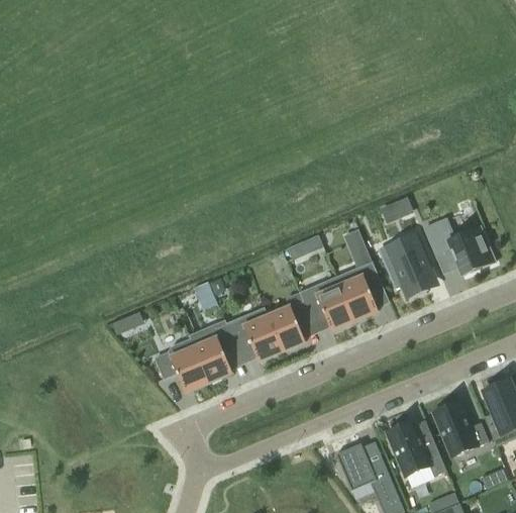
[(393,219),(419,211),(415,196),(388,204),(393,219)]
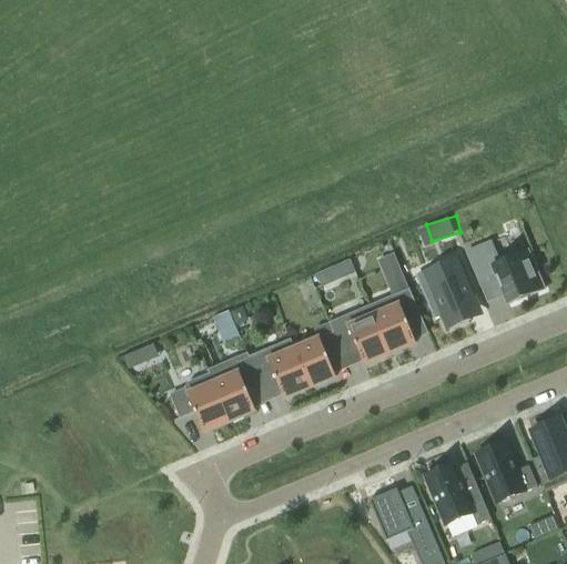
[(484,240),(464,249),(477,280),(494,273),(507,302),(543,288),(526,250),(508,258),(507,254),(492,260),(484,240)]
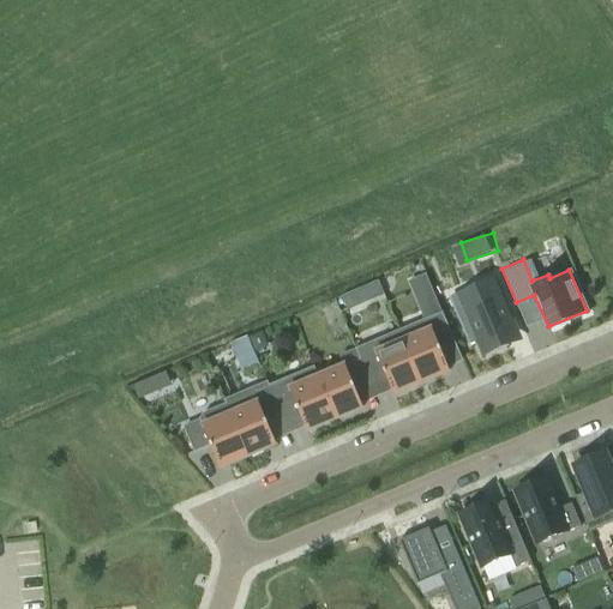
[(427,308),(445,302),(433,269),(415,276),(427,308)]
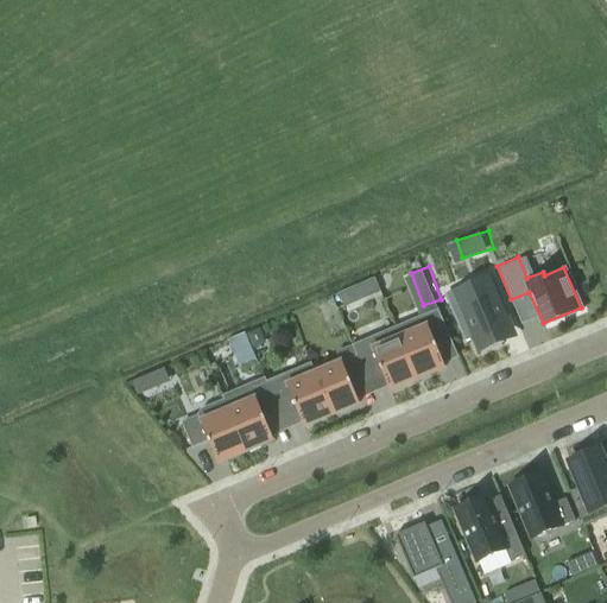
[(383,274),(339,290),(343,304),(389,289),(383,274)]
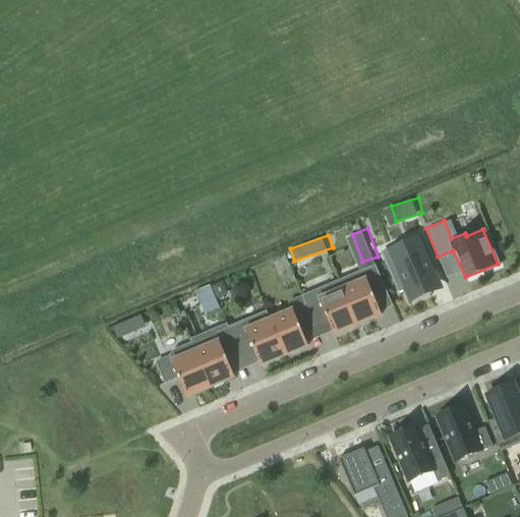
[(408,300),(430,291),(423,273),(434,269),(419,235),(386,249),(394,268),(389,270),(397,289),(402,286),(408,300)]
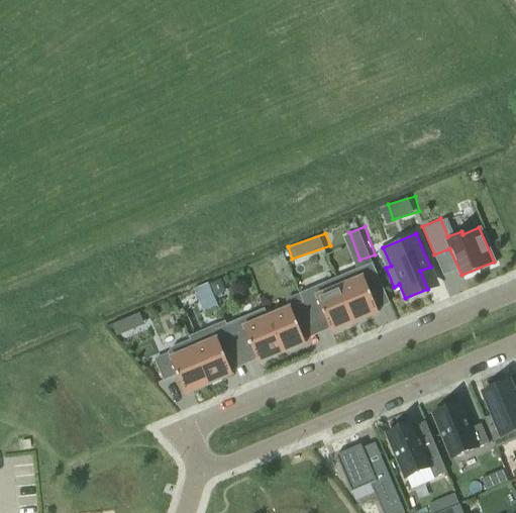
[(377,310),(368,287),(380,282),(371,260),(334,275),(353,320),(377,310)]
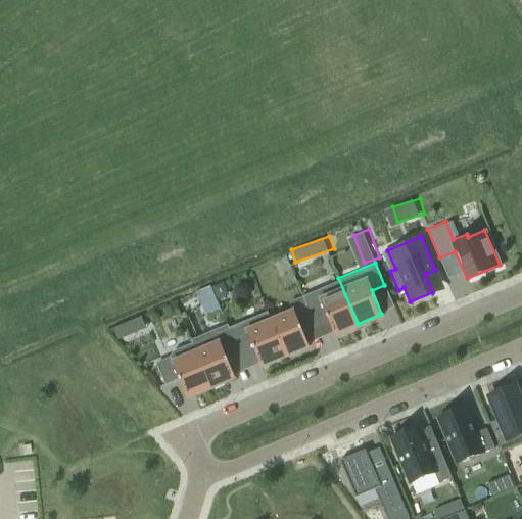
[(358,324),(338,278),(314,288),(333,334),(358,324)]
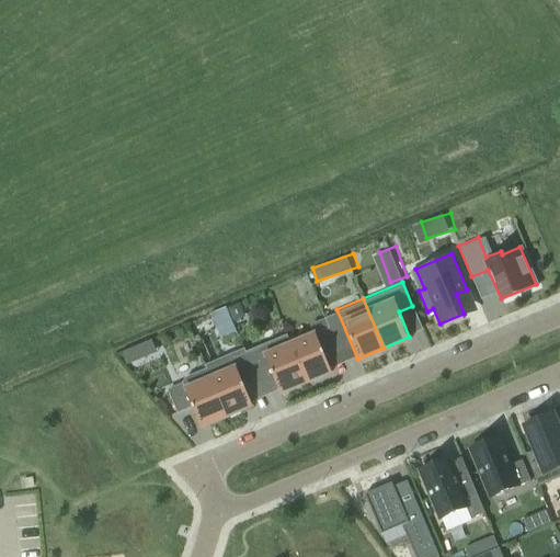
[(237,300),(217,308),(226,332),(246,325),(237,300)]
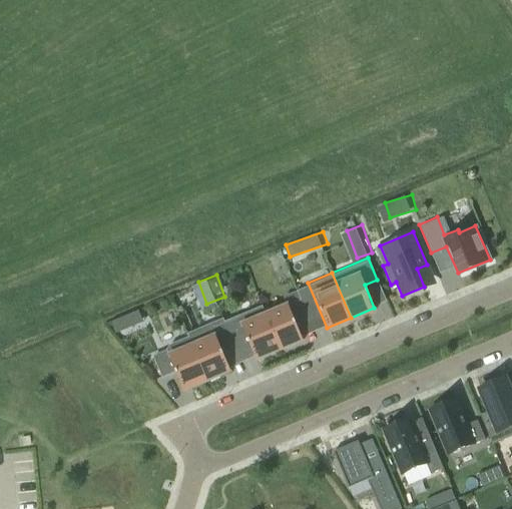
[(296,325),(309,320),(300,298),(287,303),(286,301),(264,310),(262,305),(261,306),(279,348),(302,338),(296,325)]
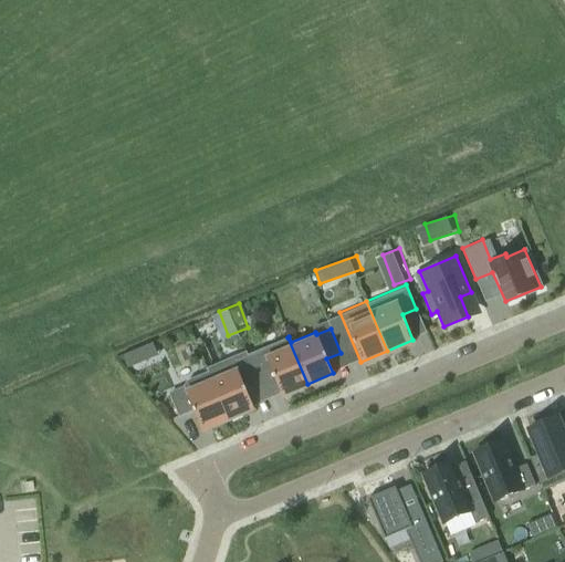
[(281,395),(307,384),(288,337),(248,354),(257,377),(258,377),(263,391),(276,384),(281,395)]
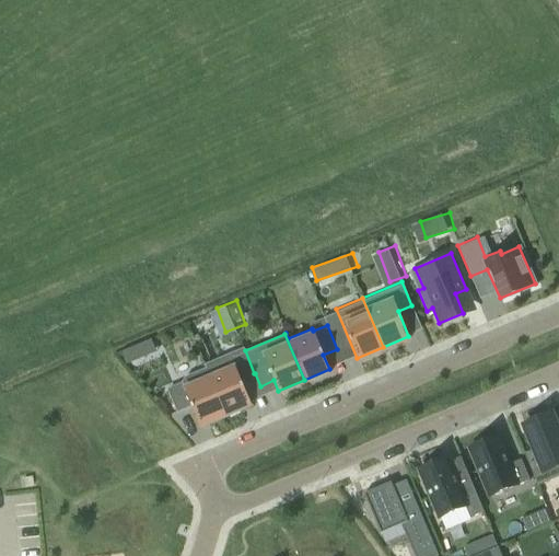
[(240,379),(254,373),(245,350),(243,347),(204,363),(207,372),(224,414),(251,403),(240,379)]
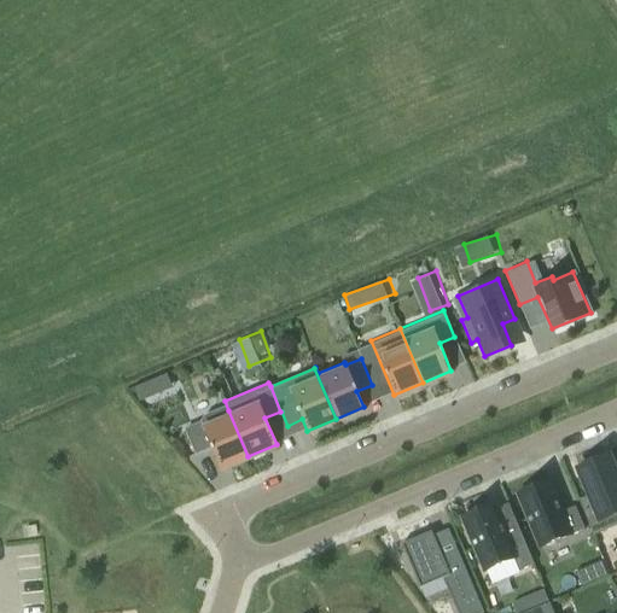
[(220,468),(248,456),(228,410),(203,421),(202,418),(182,426),(193,453),(209,445),(220,468)]
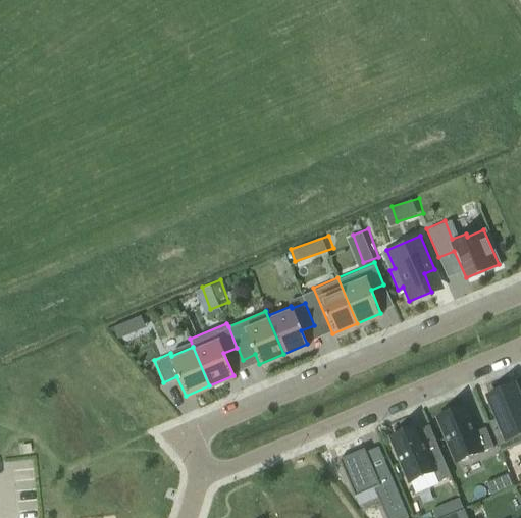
[(483,392),(495,417),(487,419),(497,443),(520,431),(520,394),(515,378),(483,392)]
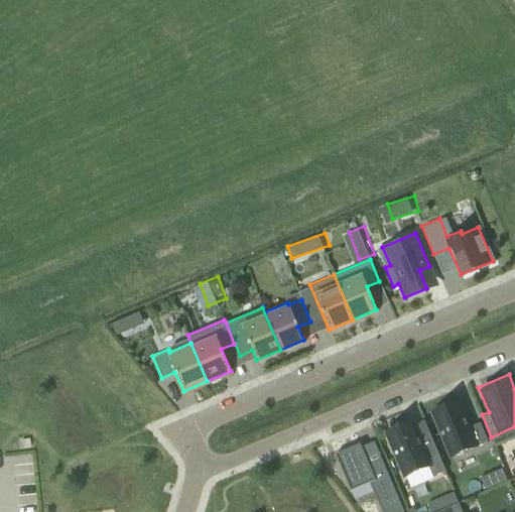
[(431,411),(449,456),(487,439),(479,420),(468,425),(457,400),(431,411)]
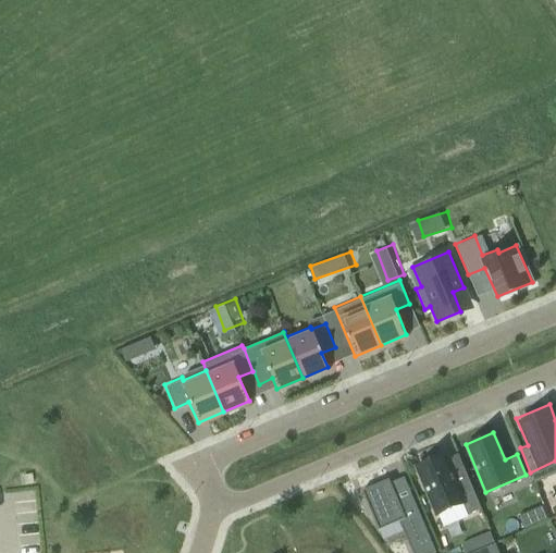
[(436,514),(461,503),(465,511),(478,504),(465,474),(454,478),(443,453),(416,465),(436,514)]
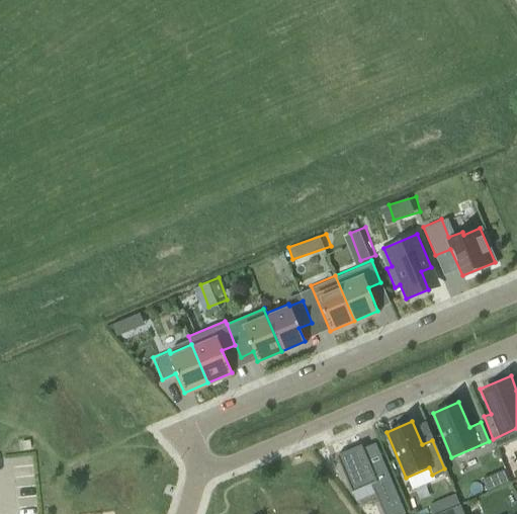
[(382,460),(370,465),(361,443),(336,454),(351,491),(370,483),(383,513),(397,513),(405,511),(382,460)]
